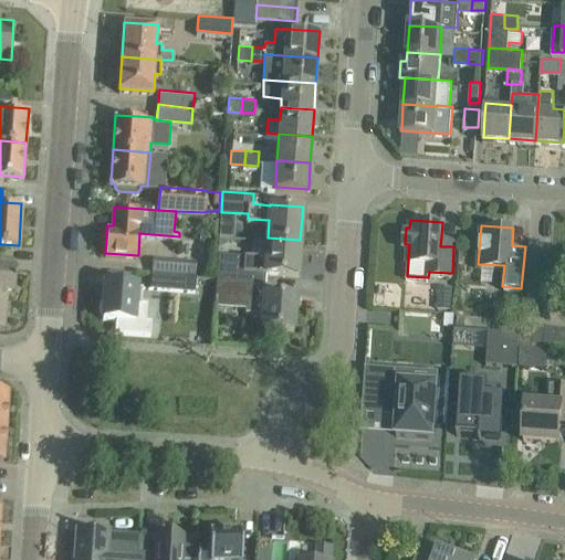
[(297,273),(300,240),(268,238),(267,254),(246,252),(244,260),(219,259),(218,277),(253,280),(253,270),(297,273)]
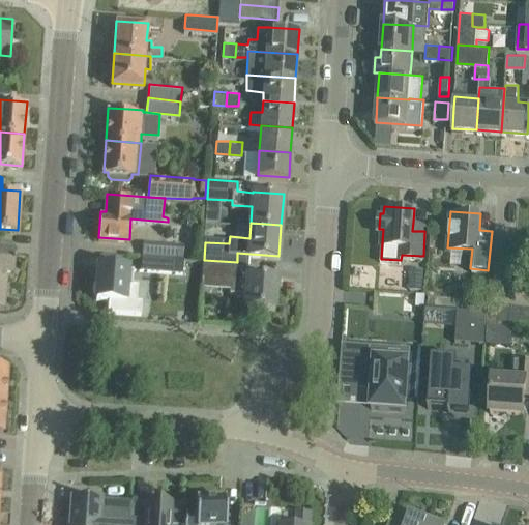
[(0,272),(6,272),(15,273),(17,249),(0,246),(0,272)]
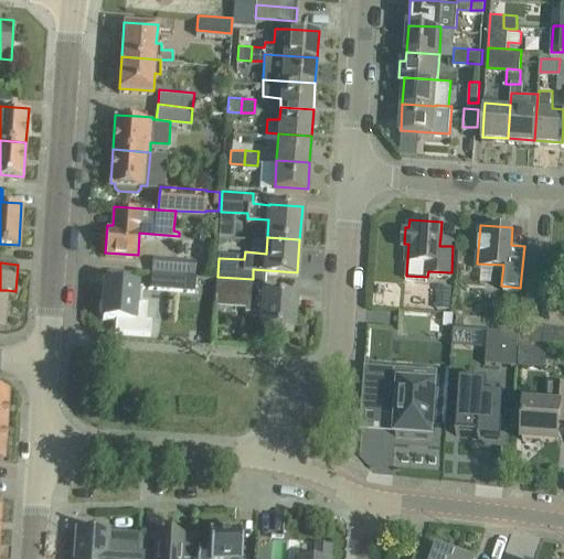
[(195,289),(197,272),(151,269),(150,286),(195,289)]
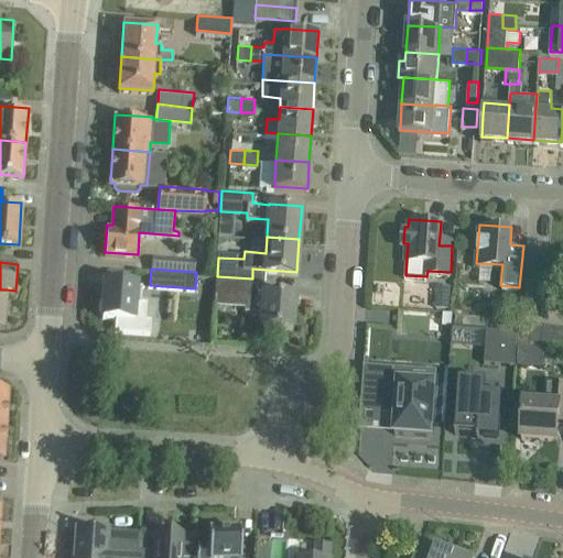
[(217,276),(216,292),(246,294),(246,305),(245,308),(262,309),(261,324),(293,326),(295,293),(263,291),(263,292),(256,292),(257,281),(252,280),(252,279),(217,276)]
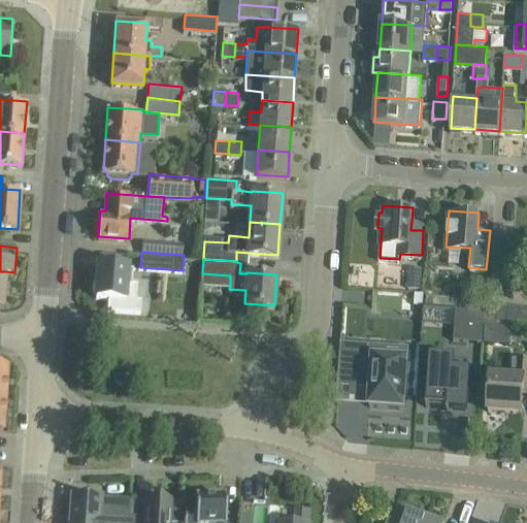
[(423,262),(408,261),(407,284),(421,285),(423,262)]
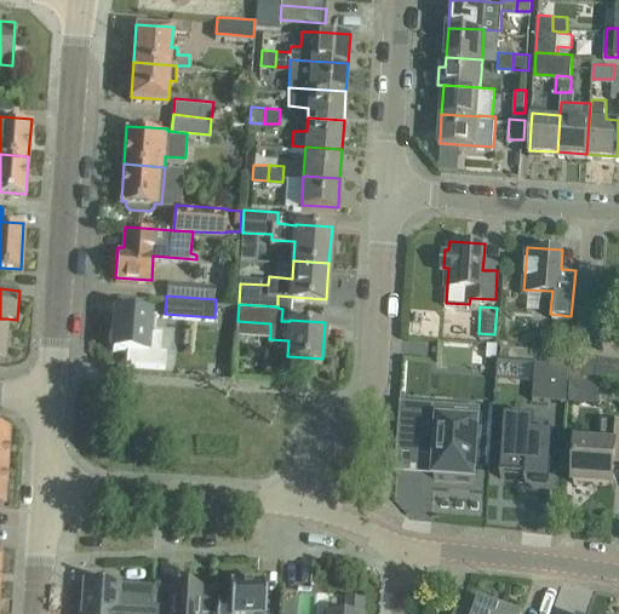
[(155,328),(158,310),(116,308),(115,327),(109,330),(109,339),(114,343),(113,346),(127,348),(127,362),(165,365),(166,349),(161,348),(162,330),(155,328)]
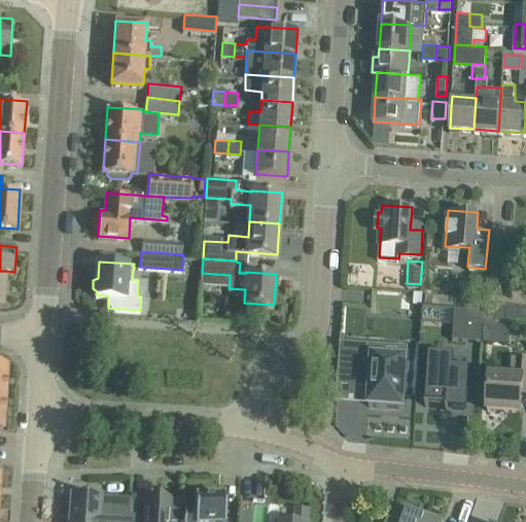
[(415,288),(414,300),(422,301),(422,288),(415,288)]
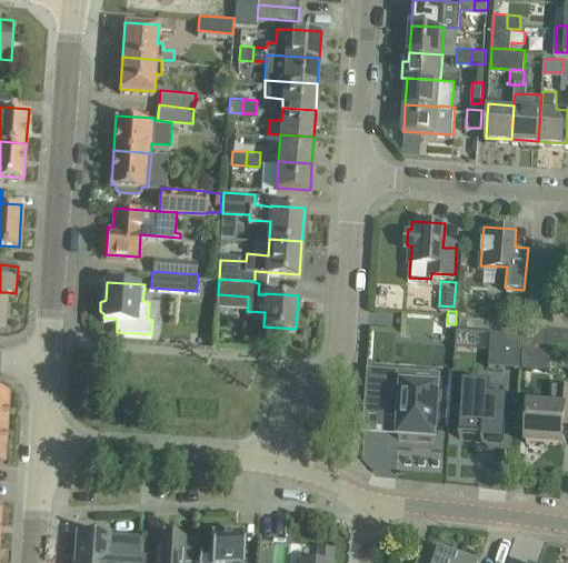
[(461,317),(460,327),(517,330),(517,320),(461,317)]
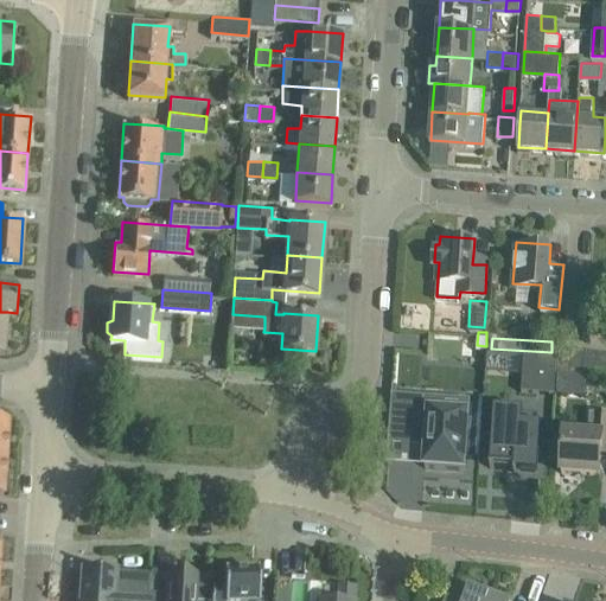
[(557,368),(569,369),(573,344),(561,343),(557,368)]
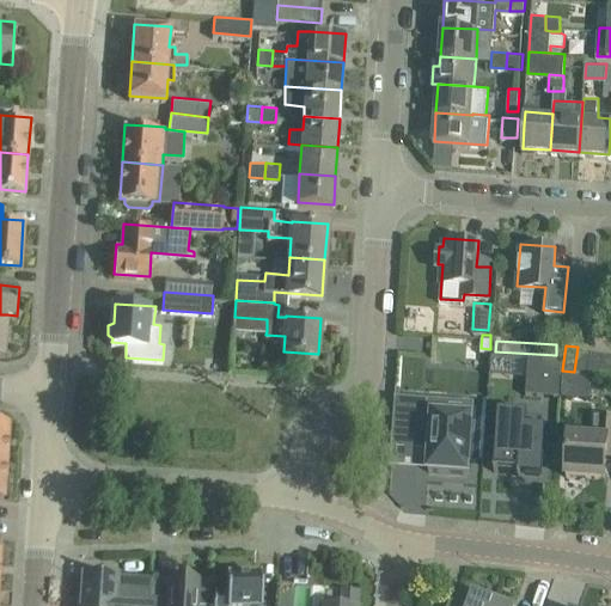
[(587,374),(591,349),(578,347),(574,372),(587,374)]
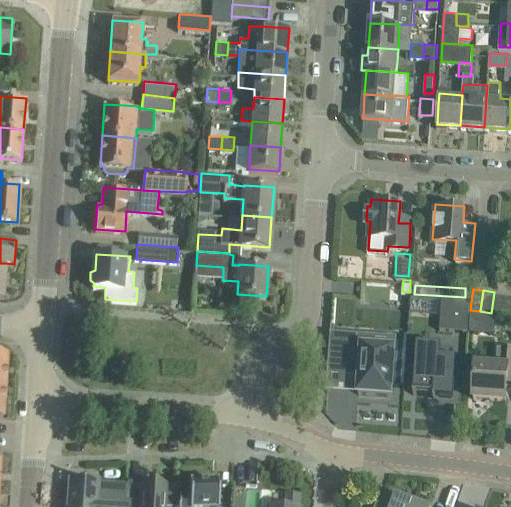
[(491,313),(502,314),(505,293),(494,292),(491,313)]
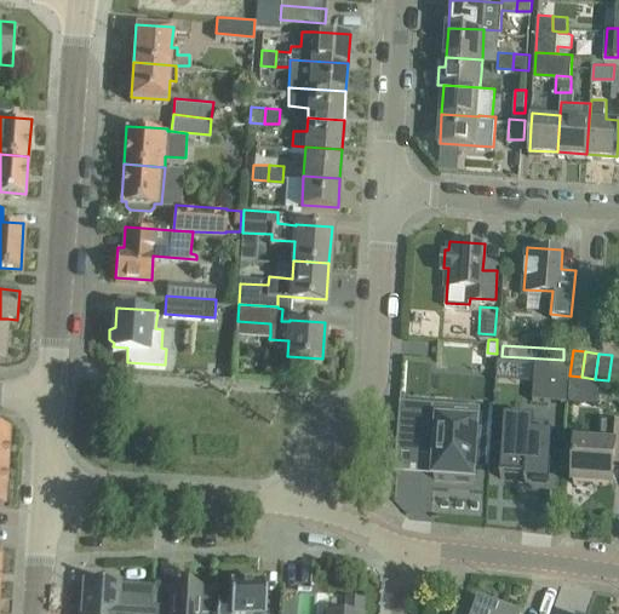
[(618,356),(612,355),(608,380),(618,382),(618,356)]
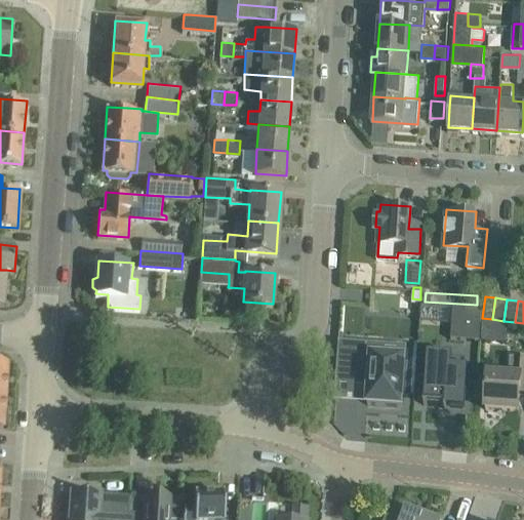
[(454,305),(452,333),(480,334),(482,307),(454,305)]
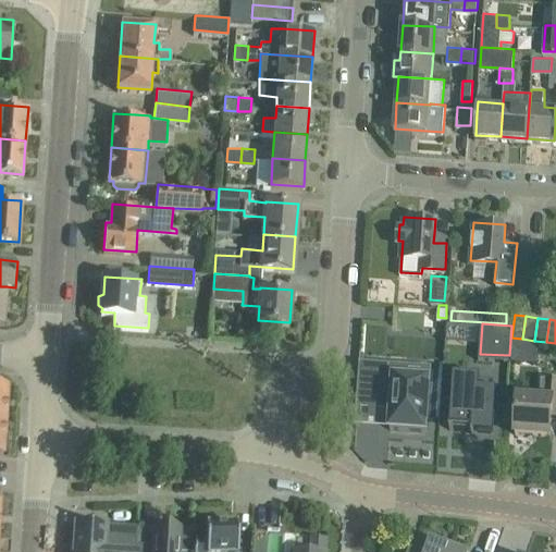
[(511,341),(510,358),(521,359),(522,342),(511,341)]
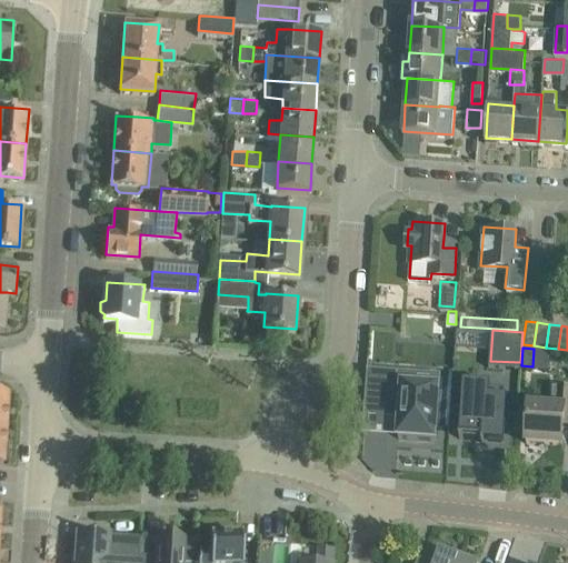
[(368,365),(366,403),(401,406),(399,433),(434,436),(438,385),(410,382),(411,369),(368,365)]
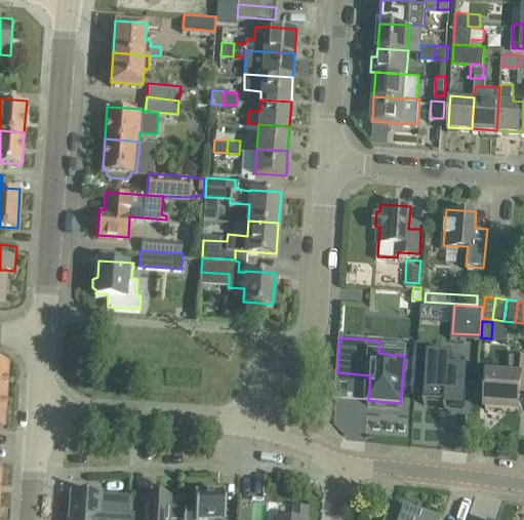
[(523,354),(510,354),(509,372),(488,370),(487,385),(486,405),(519,407),(520,391),(523,391),(523,354)]
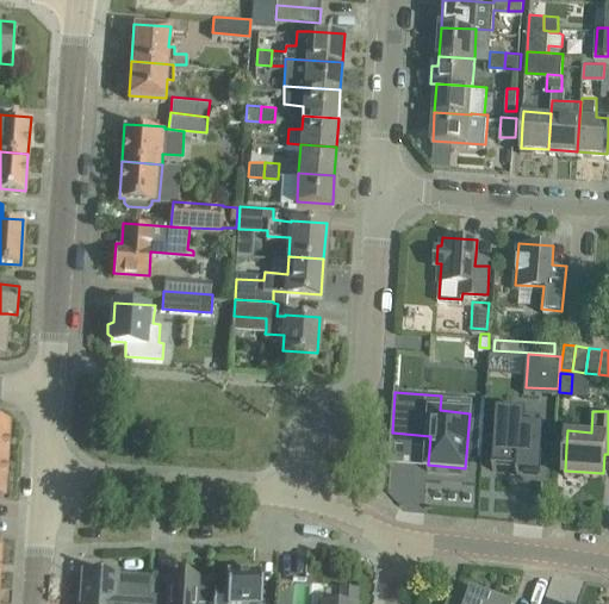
[(496,413),(492,468),(539,472),(542,417),(496,413)]
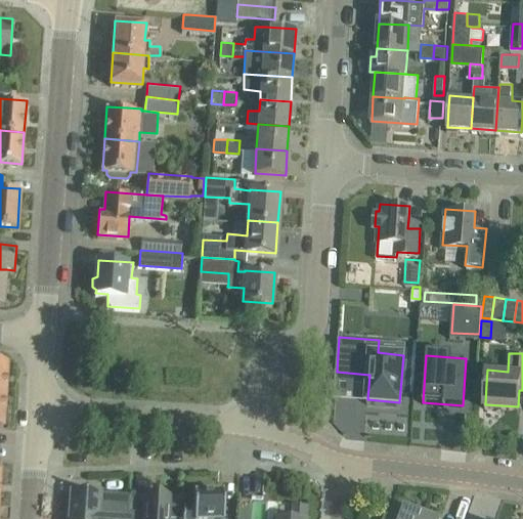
[(71,487),(70,508),(131,512),(132,510),(128,509),(129,491),(71,487)]
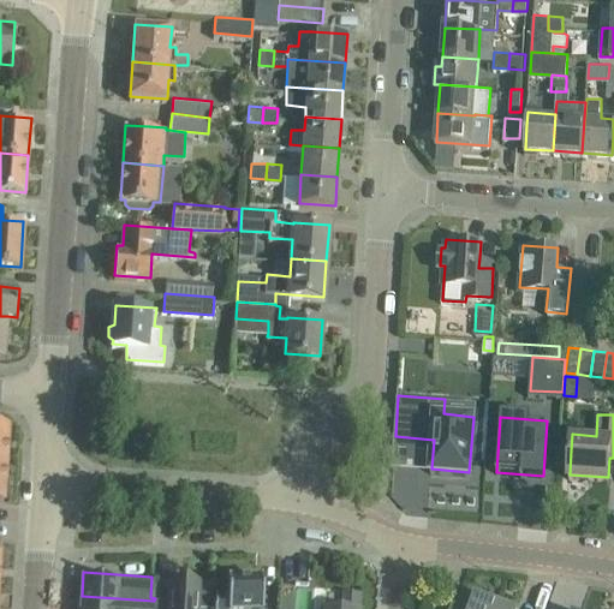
[(228,590),(216,590),(216,608),(262,608),(262,575),(249,575),(249,572),(232,572),(233,575),(228,575),(228,590)]
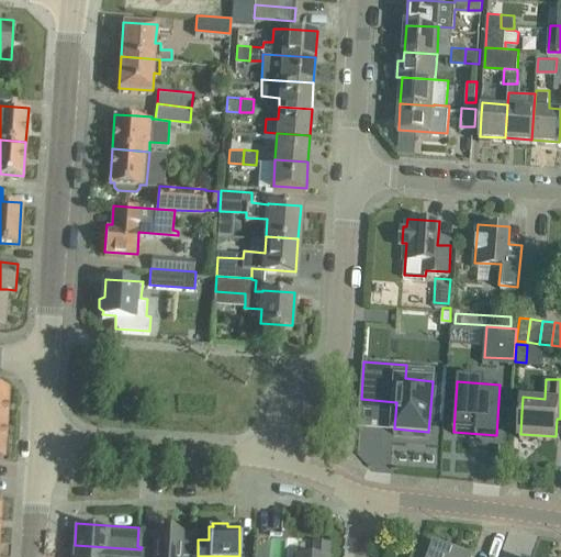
[(141,554),(141,556),(179,556),(181,531),(157,528),(156,555),(141,554)]
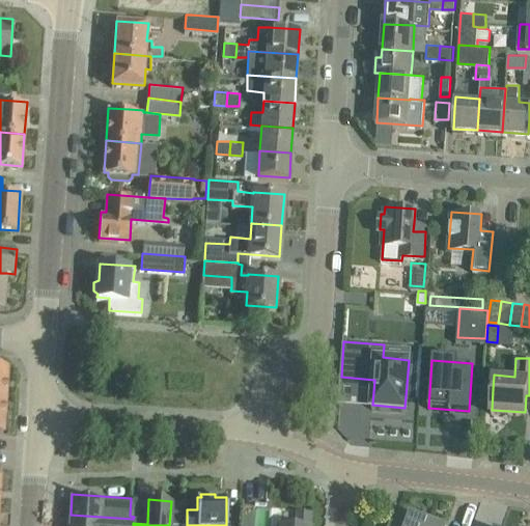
[(427,525),(430,519),(412,511),(399,507),(392,525),(427,525)]
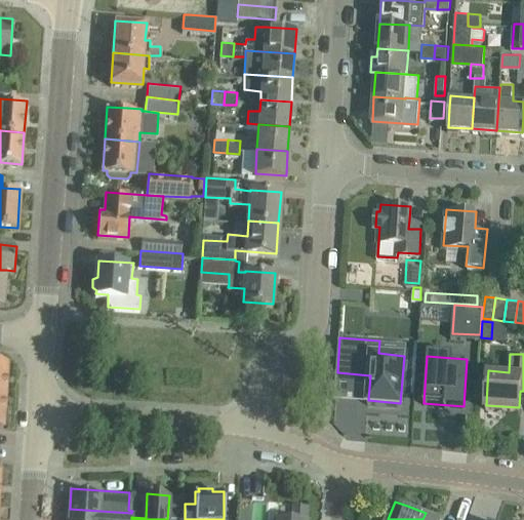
[(278,515),(277,519),(306,519),(307,505),(293,504),(293,516),(278,515)]
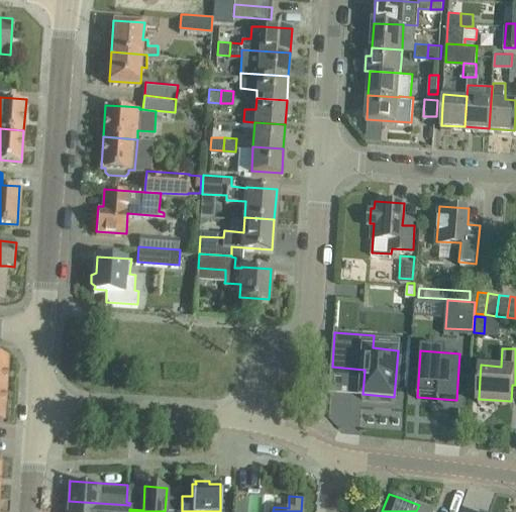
[(129,505),(69,501),(68,511),(129,511),(129,509),(129,505)]
